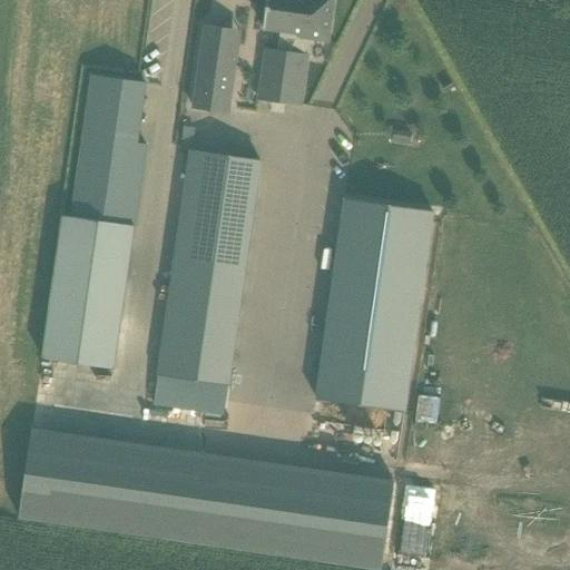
[(267,0),(264,29),(273,30),(301,35),(300,38),(328,41),(334,0),(267,0)]
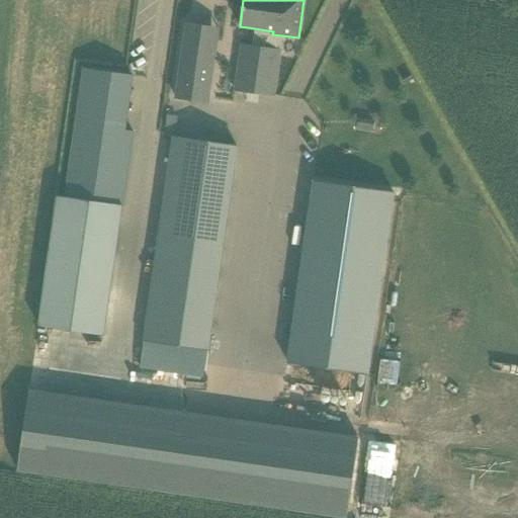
[(242,46),(235,91),(273,96),(280,51),(246,46),(242,46)]
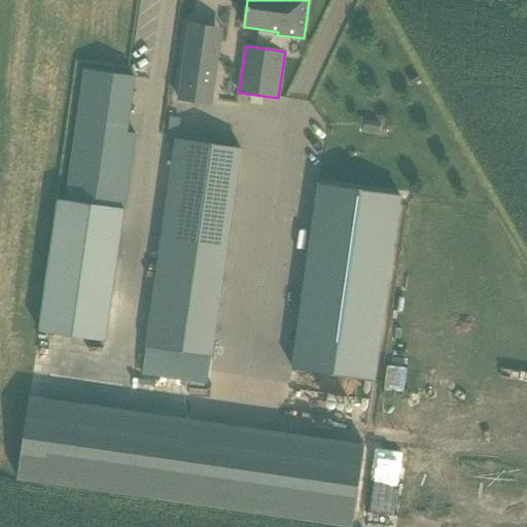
[(186,48),(179,101),(210,105),(217,51),(186,48)]
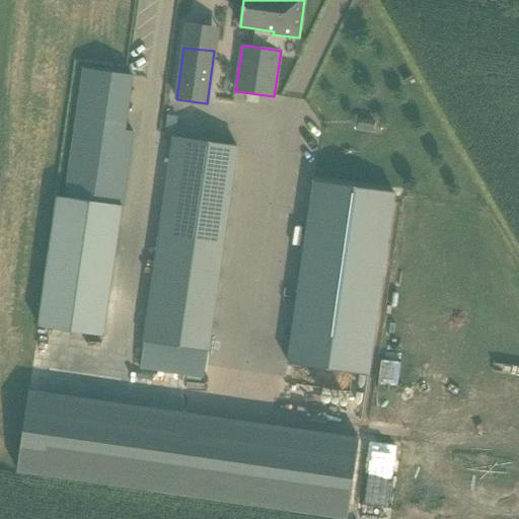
[(38,326),(104,337),(123,207),(133,132),(125,131),(133,77),(84,70),(65,198),(56,197),(38,326)]
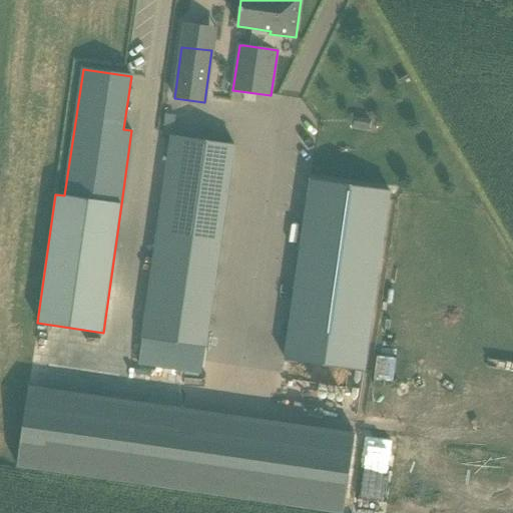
[(404,71),(396,76),(401,85),(409,80),(404,71)]
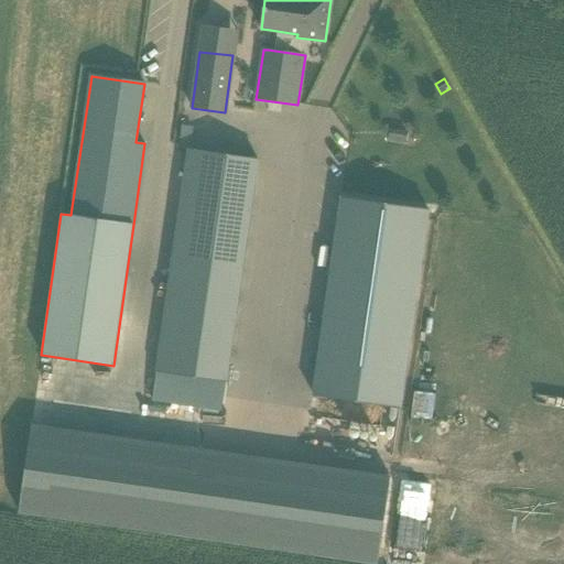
[(390,128),(388,142),(404,145),(408,131),(390,128)]
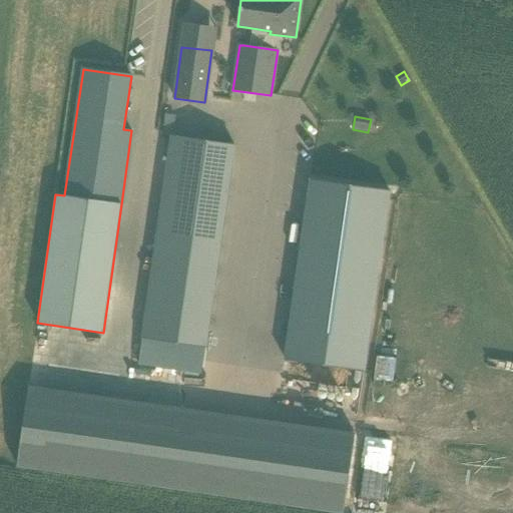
[(138,365),(200,374),(204,347),(205,348),(234,145),(171,136),(138,365)]
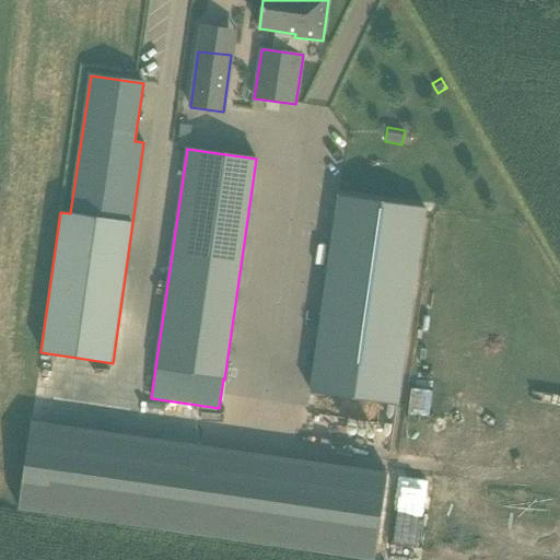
[(426,209),(339,197),(311,393),(397,405),(426,209)]
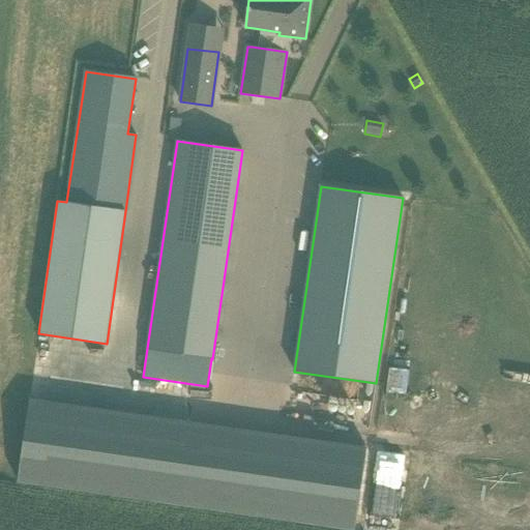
[(190,465),(193,445),(151,441),(149,461),(190,465)]
